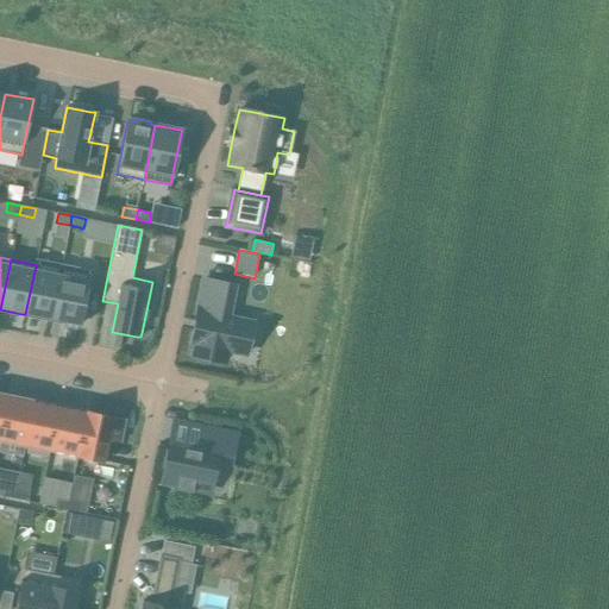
[(36,265),(25,314),(29,315),(50,319),(60,276),(62,264),(37,259),(36,265)]
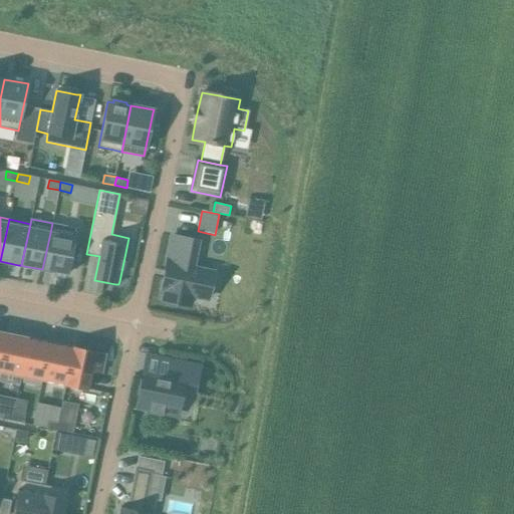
[(50,233),(42,269),(45,270),(67,275),(75,238),(77,228),(52,223),(50,233)]
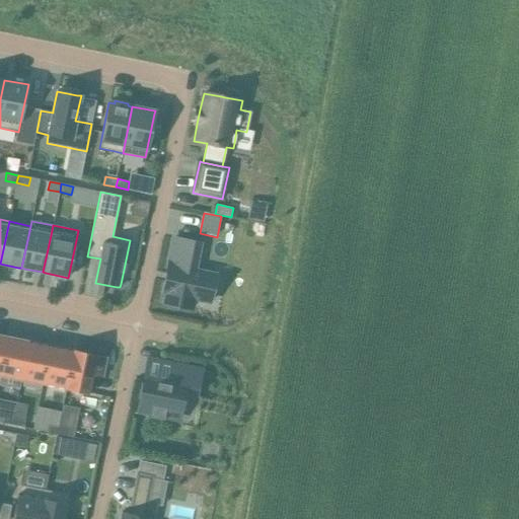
[(173,238),(162,292),(167,293),(165,303),(192,309),(194,298),(210,302),(216,276),(194,271),(200,243),(173,238)]
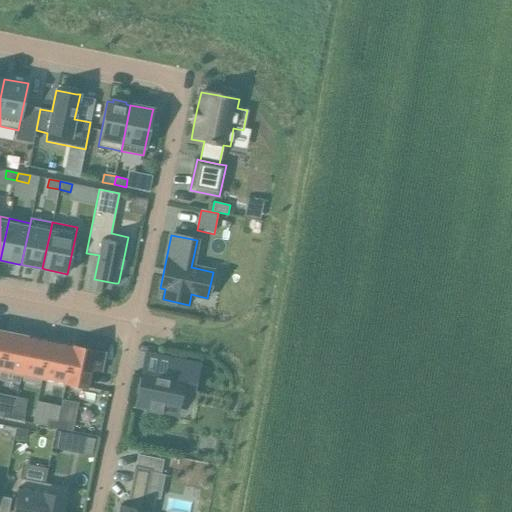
[(0,370),(0,380),(19,384),(21,374),(20,374),(28,337),(25,337),(11,334),(8,333),(0,370)]
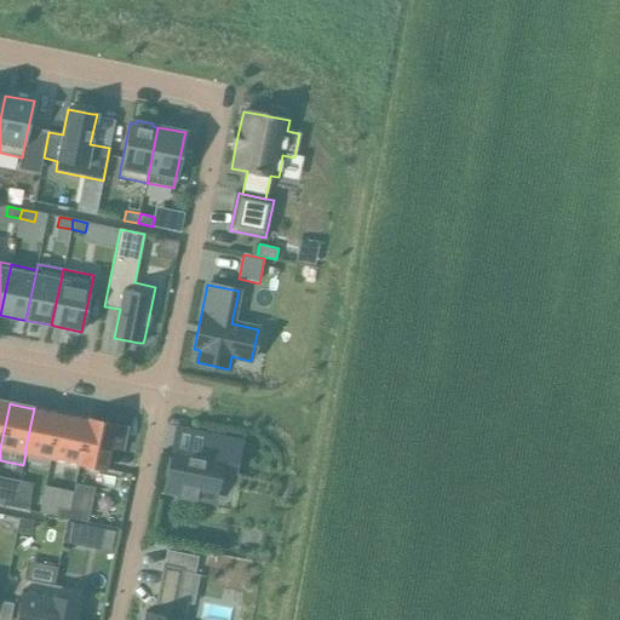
[(34,408),(24,453),(26,453),(47,458),(51,459),(59,413),(34,408)]
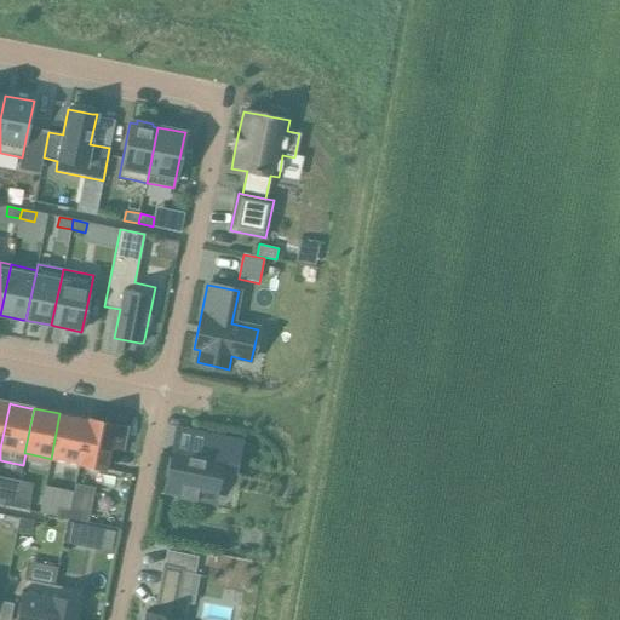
[(59,413),(51,459),(78,465),(78,464),(79,464),(89,420),(87,419),(59,413)]
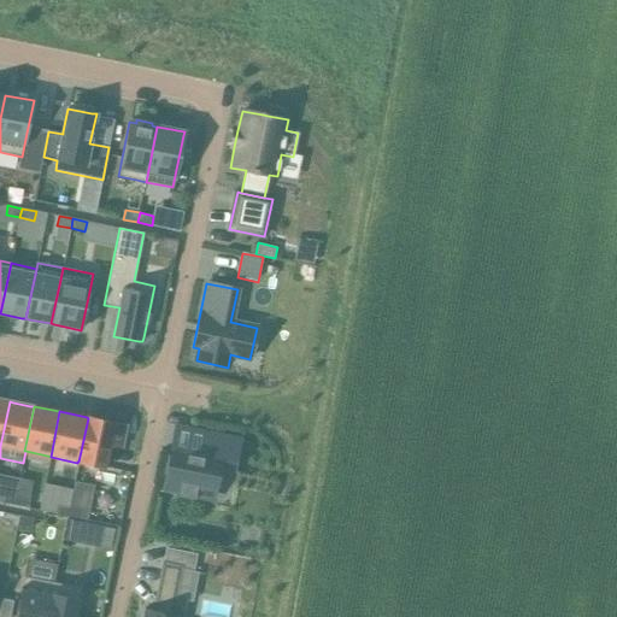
[(88,418),(78,462),(105,468),(121,471),(127,447),(122,446),(125,425),(88,418)]
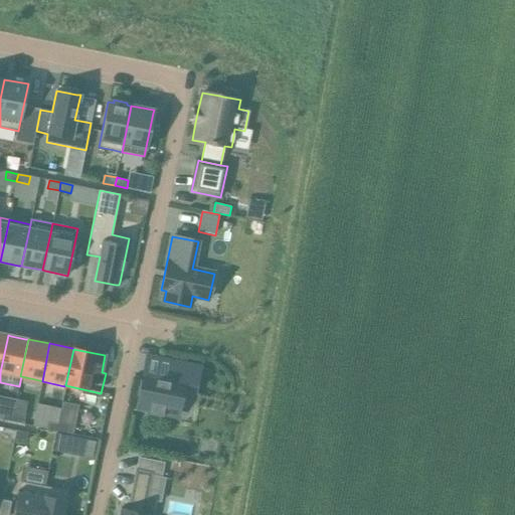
[(178,408),(182,389),(194,391),(199,368),(170,362),(166,381),(144,377),(137,408),(150,411),(149,414),(150,414),(151,411),(162,413),(161,416),(162,416),(163,413),(176,416),(177,412),(178,408)]
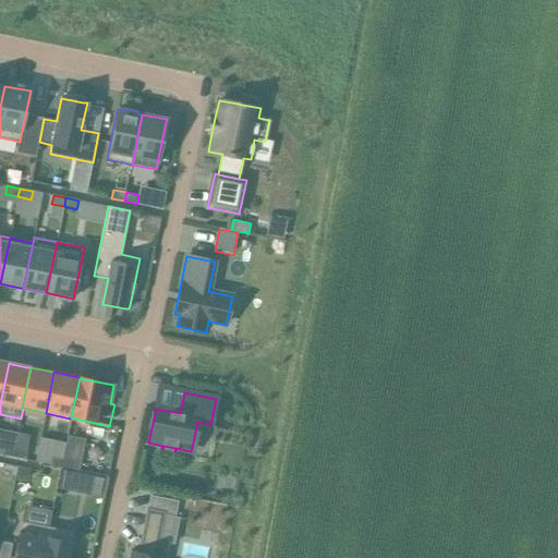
[(0,455),(12,457),(14,448),(1,446),(0,450),(0,455)]
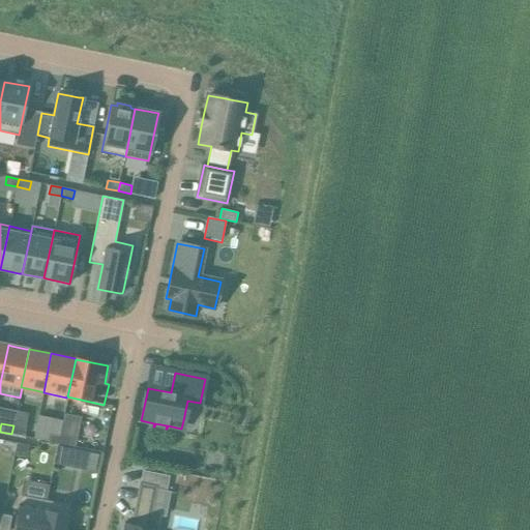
[(24,437),(26,429),(13,425),(11,434),(24,437)]
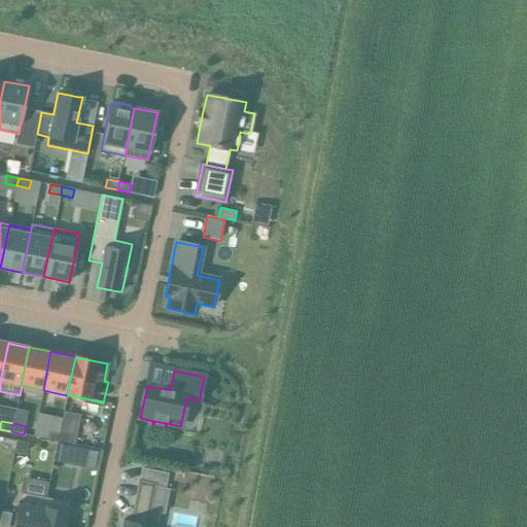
[(48,430),(46,438),(58,441),(59,442),(60,433),(48,430)]
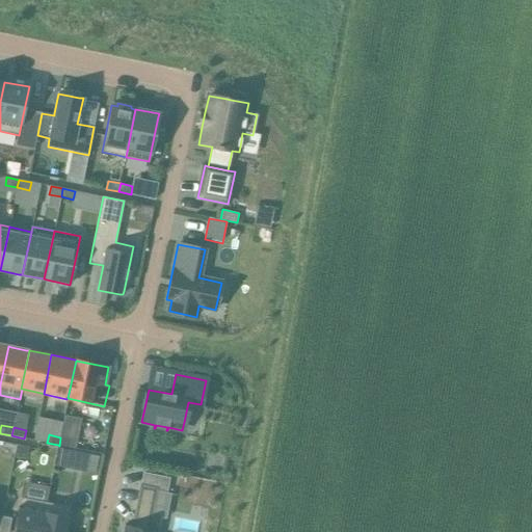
[(60,437),(59,446),(72,448),(73,440),(60,437)]
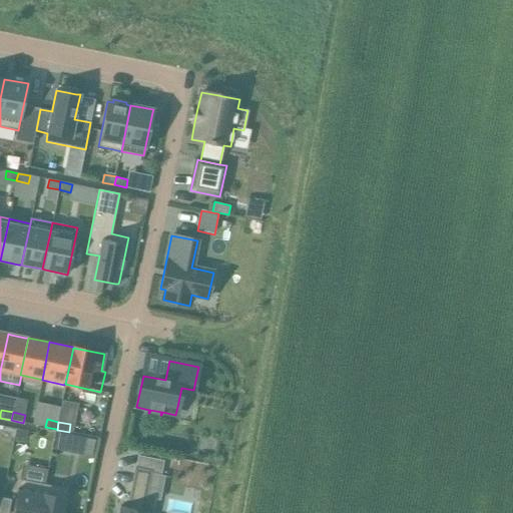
[(16,428),(14,436),(26,439),(28,431),(16,428)]
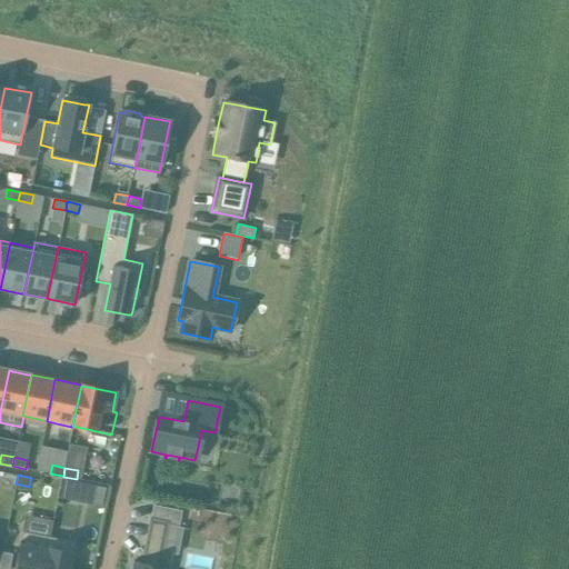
[(59,493),(58,496),(93,502),(97,483),(77,479),(63,477),(62,476),(60,485),(59,493)]
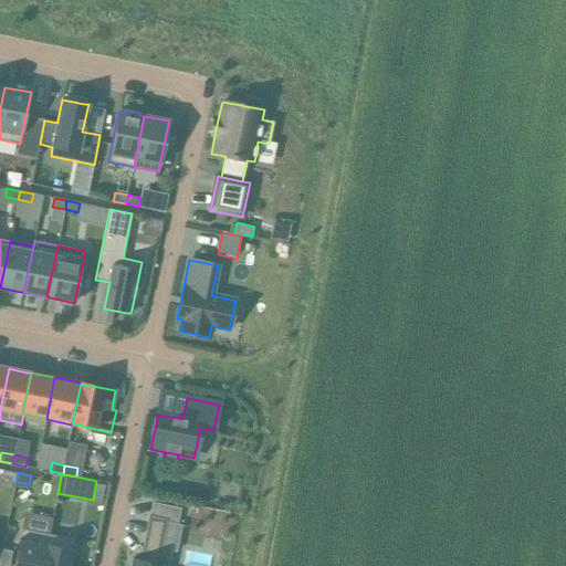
[(149,516),(140,559),(133,558),(130,565),(168,565),(169,565),(158,564),(167,520),(149,516)]
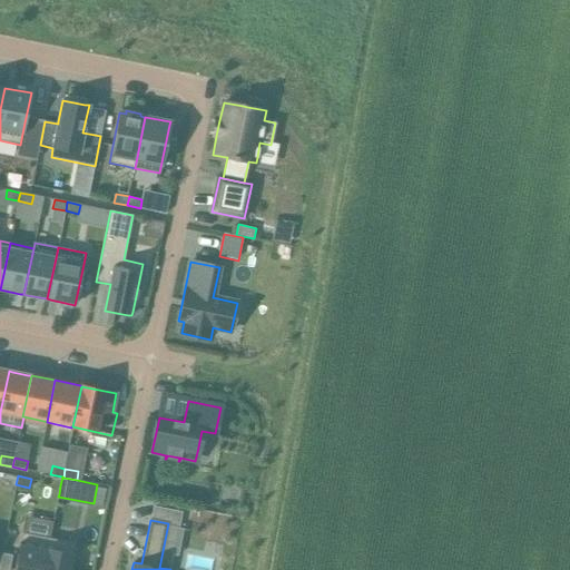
[(42,569),(50,539),(22,533),(15,569),(42,569)]
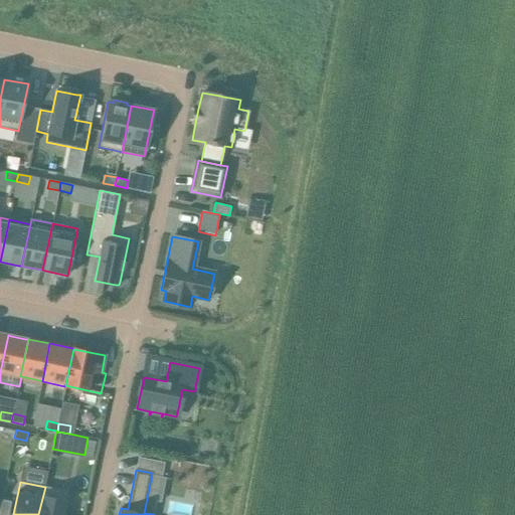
[(45,487),(38,514),(61,514),(67,491),(45,487)]
